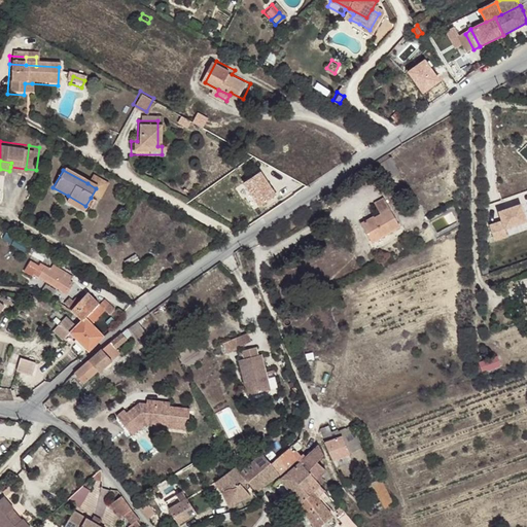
[(92,176),(88,183),(96,188),(91,198),(97,201),(105,184),(92,176)]
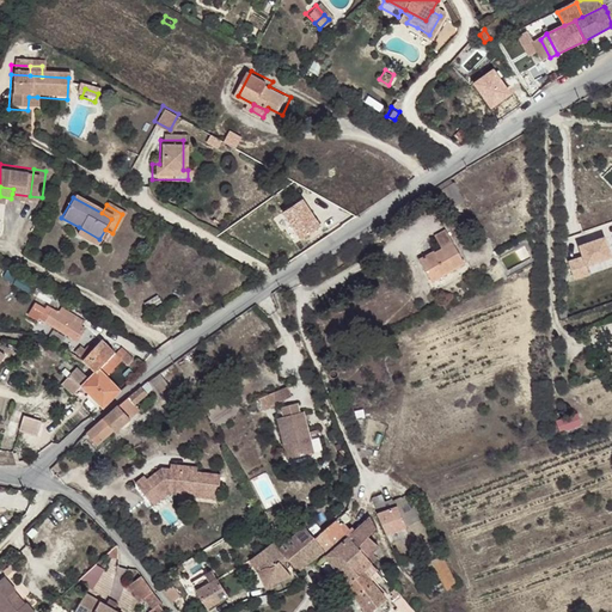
[(99,239),(79,227),(75,234),(96,245),(99,239)]
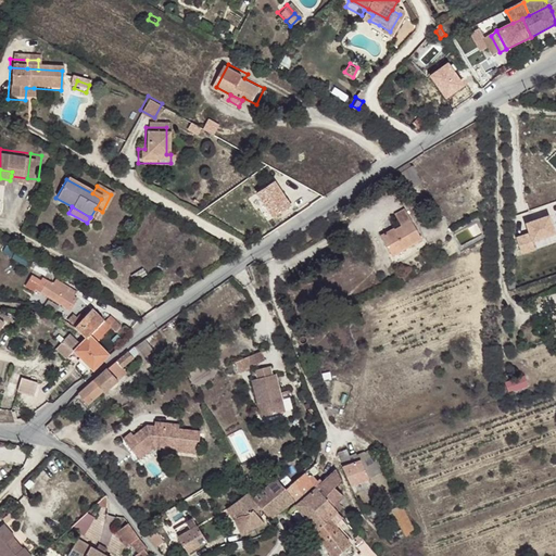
[(395,215),(402,227),(412,222),(405,210),(395,215)]
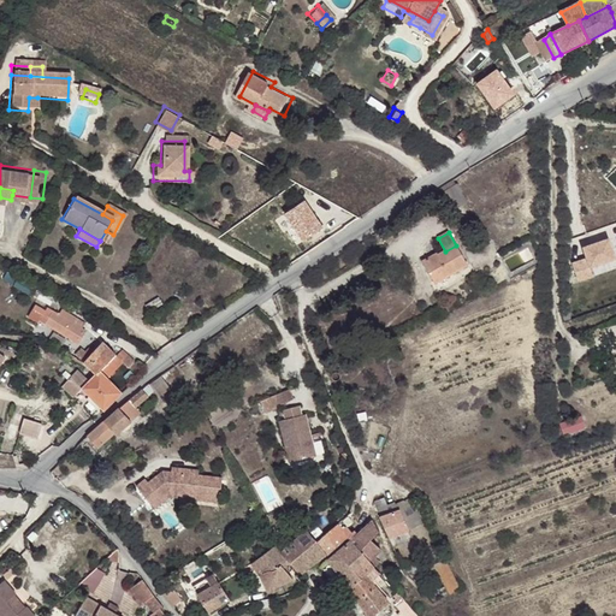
[(582,243),(586,255),(572,260),(578,279),(592,276),(587,262),(614,254),(609,235),(582,243)]
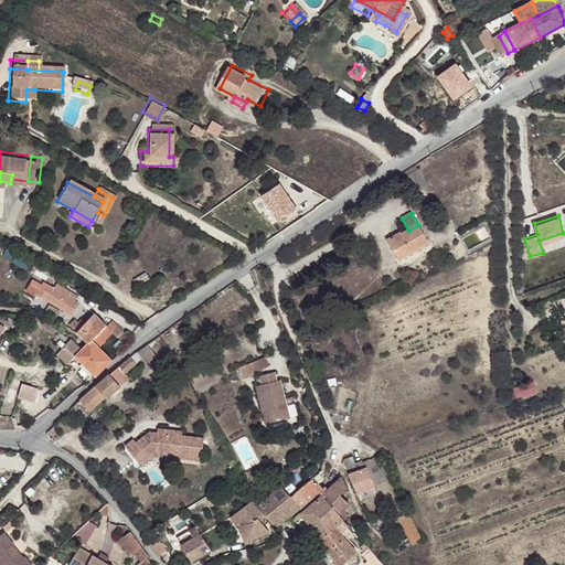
[(333,222),(329,225),(332,231),(338,227),(333,222)]
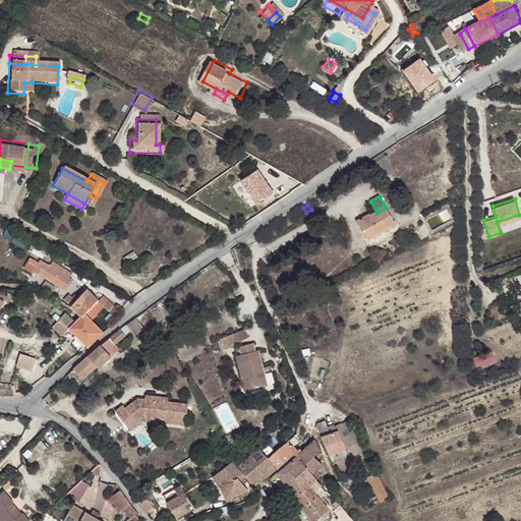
[(386,208),(377,213),(370,215),(358,221),(368,240),(396,225),(386,208)]
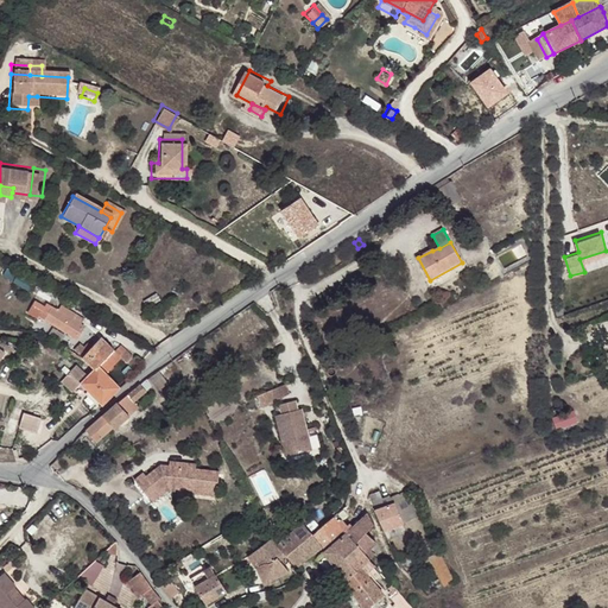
[(56,292),(39,283),(35,292),(51,302),(56,292)]
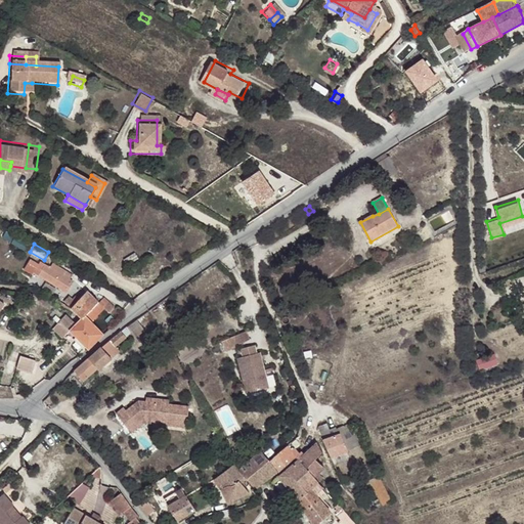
[(138,256),(135,251),(124,257),(127,262),(138,256)]
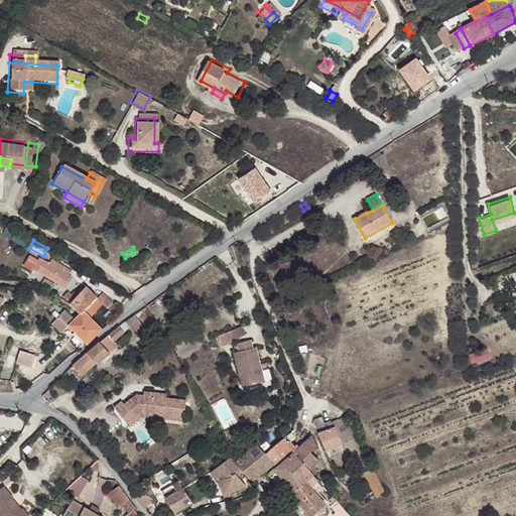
[(33,271),(35,268),(39,271),(39,272),(43,274),(67,288),(74,277),(65,272),(67,268),(55,260),(52,265),(46,261),(41,258),(40,261),(32,256),(26,266),(33,271)]
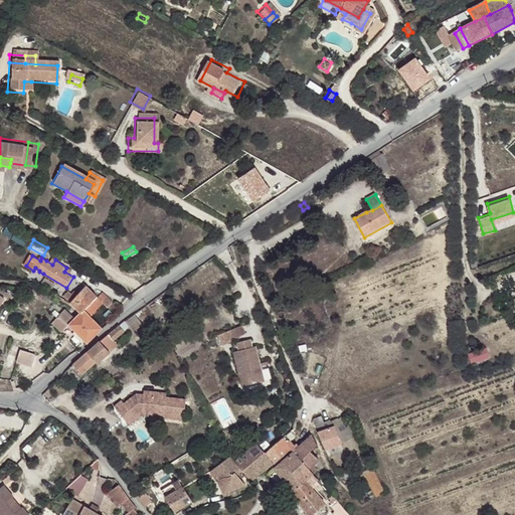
[(69,325),(89,344),(104,329),(92,317),(105,304),(104,303),(109,298),(104,293),(100,298),(88,287),(72,304),(82,313),(75,319),(67,310),(61,316),(69,325)]
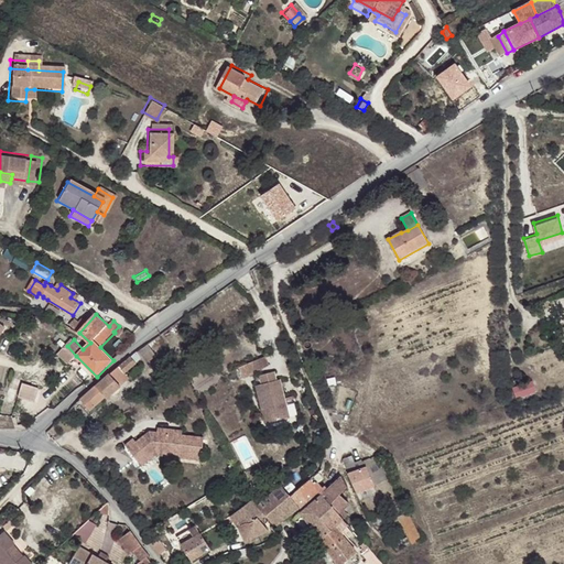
[(140,354),(148,362),(158,355),(150,346),(140,354)]
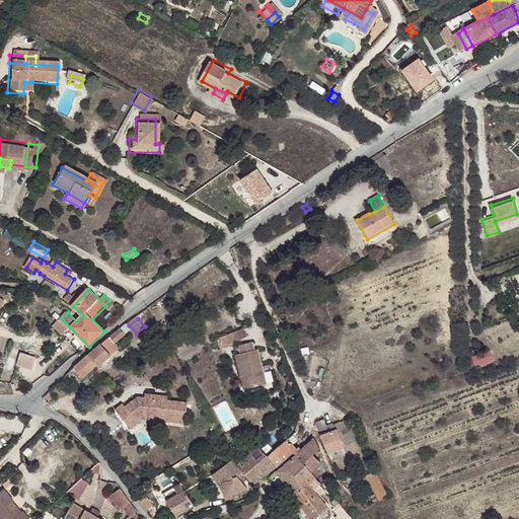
[(61,319),(55,326),(63,335),(70,327),(61,319)]
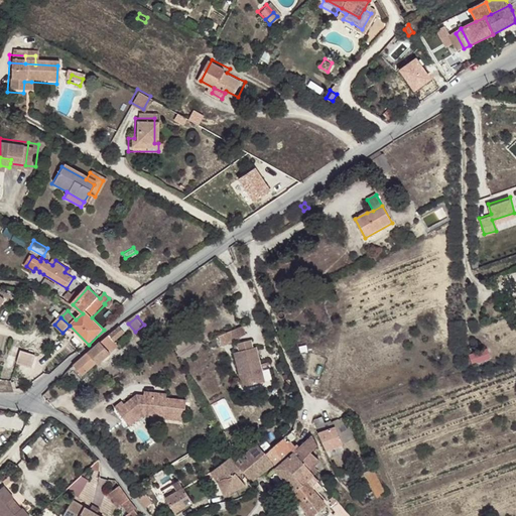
[(124,333),(129,329),(125,323),(119,328),(124,333)]
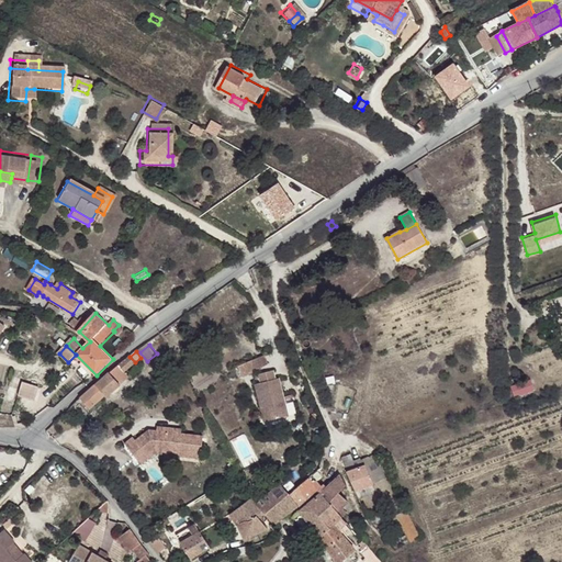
[(269,352),(256,358),(259,366),(272,361),(269,352)]
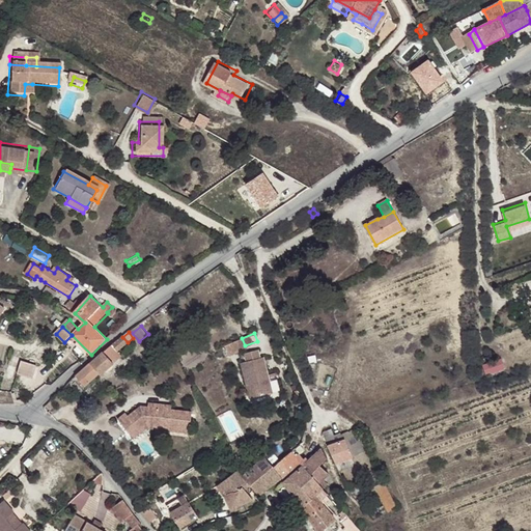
[(122,337),(112,345),(116,351),(128,342),(122,337)]
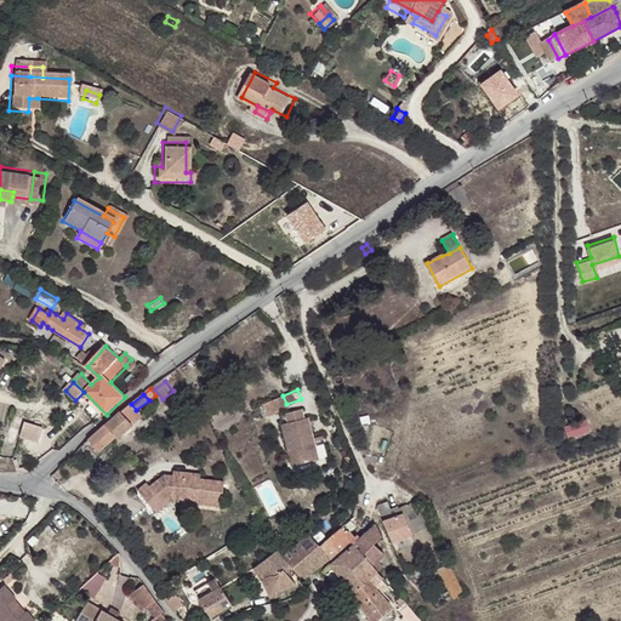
[(286,404),(283,396),(268,400),(273,414),(289,408),(286,404)]
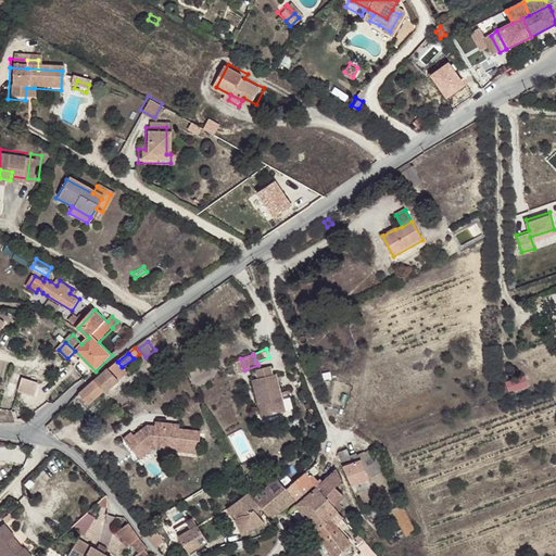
[(117,362),(109,369),(118,381),(127,374),(122,367),(117,362)]
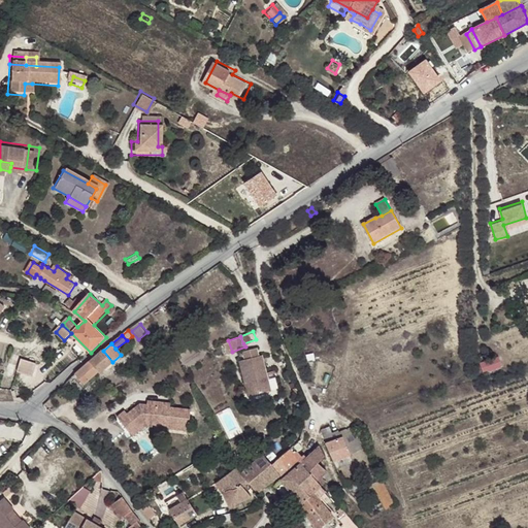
[(245,359),(240,360),(245,383),(249,382),(252,395),(271,391),(263,355),(259,356),(257,348),(243,351),(245,359)]
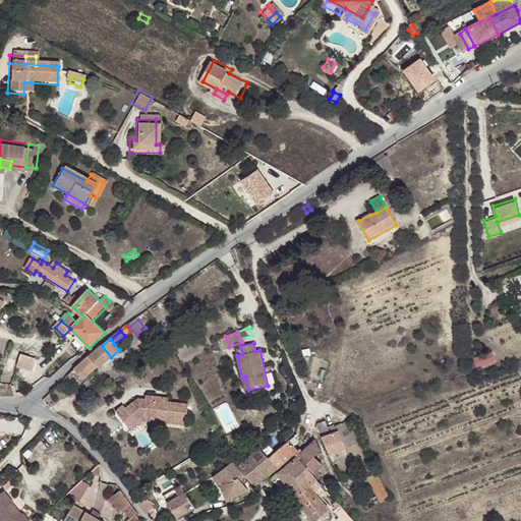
[(90,356),(98,366),(98,367),(111,357),(102,346),(90,356)]
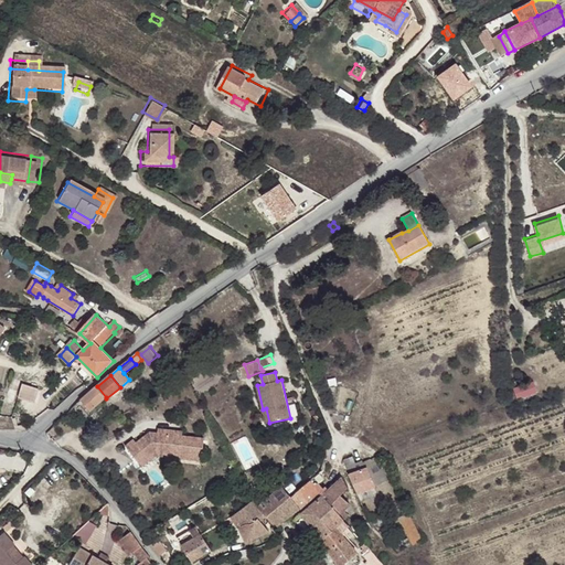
[(514,388),(518,398),(537,392),(534,382),(514,388)]
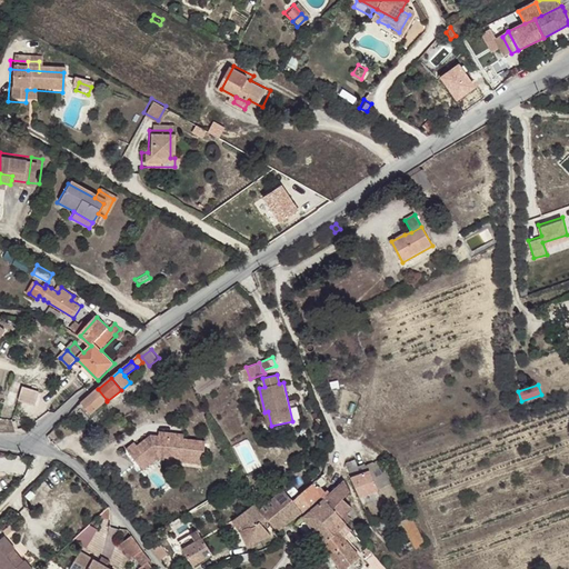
[(41,392),(25,387),(20,400),(37,406),(41,392)]
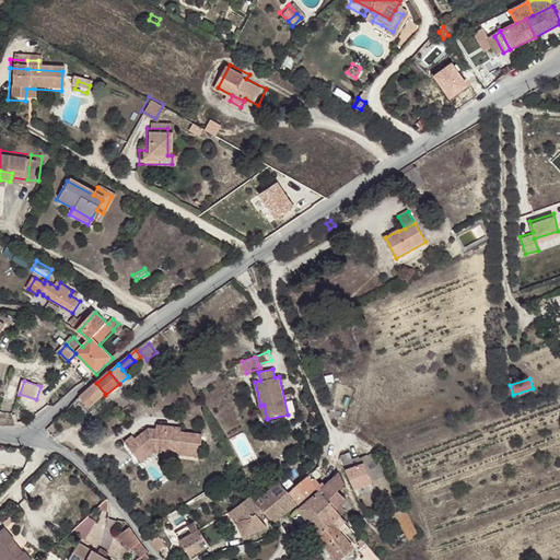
[(13,399),(19,385),(10,382),(4,396),(13,399)]
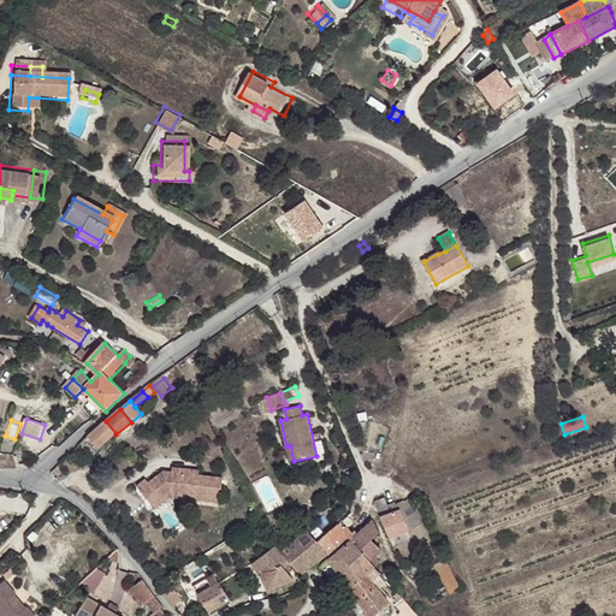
[(105,421),(88,437),(98,449),(116,433),(106,421),(105,421)]
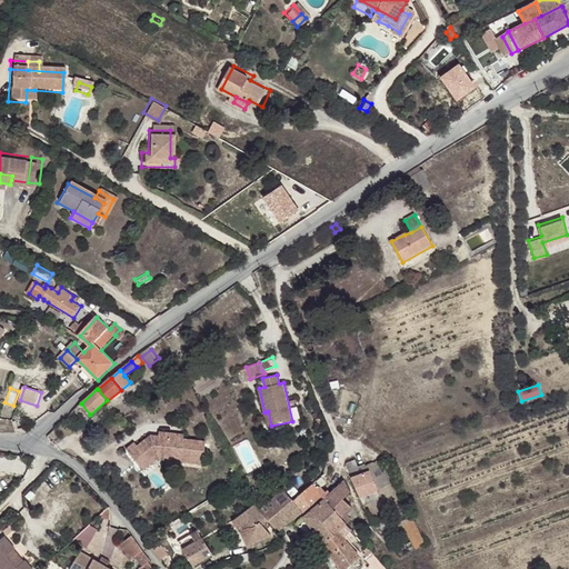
[(23,409),(0,401),(0,410),(22,417),(23,409)]
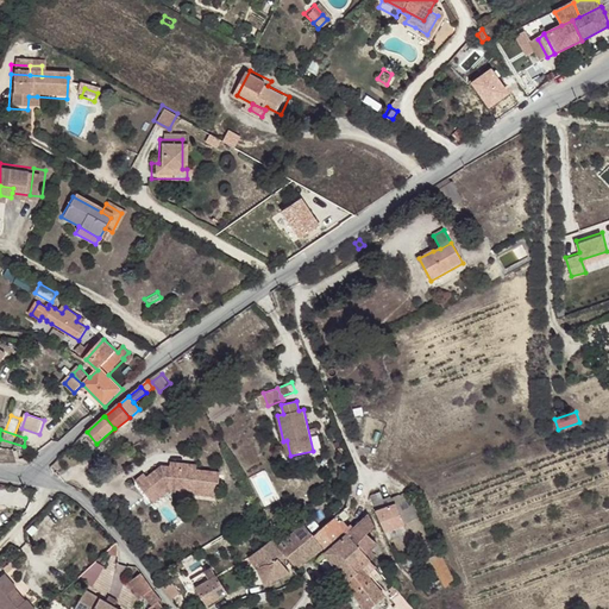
[(142,473),(133,481),(146,496),(155,489),(157,493),(165,485),(192,490),(190,495),(214,498),(218,473),(159,465),(145,477),(142,473)]
